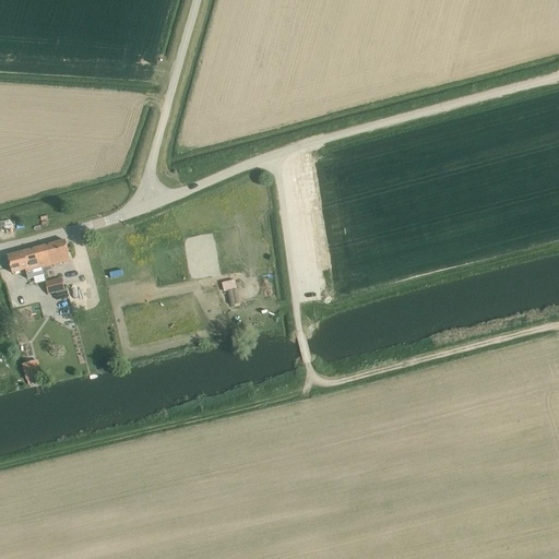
[(71,261),(68,251),(66,240),(36,248),(42,269),(71,261)]
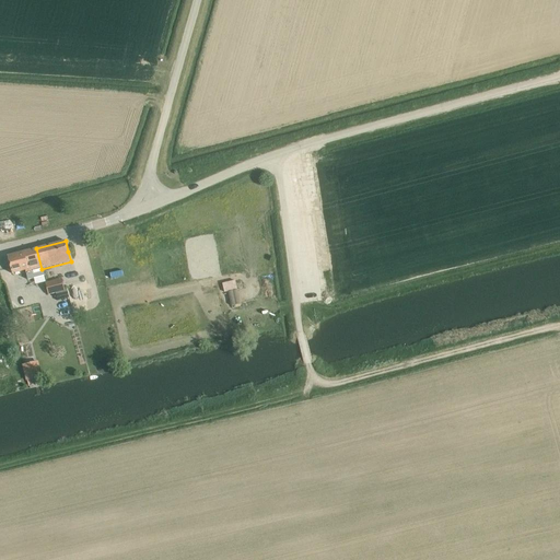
[(26,272),(42,269),(36,248),(8,256),(12,273),(25,270),(26,272)]
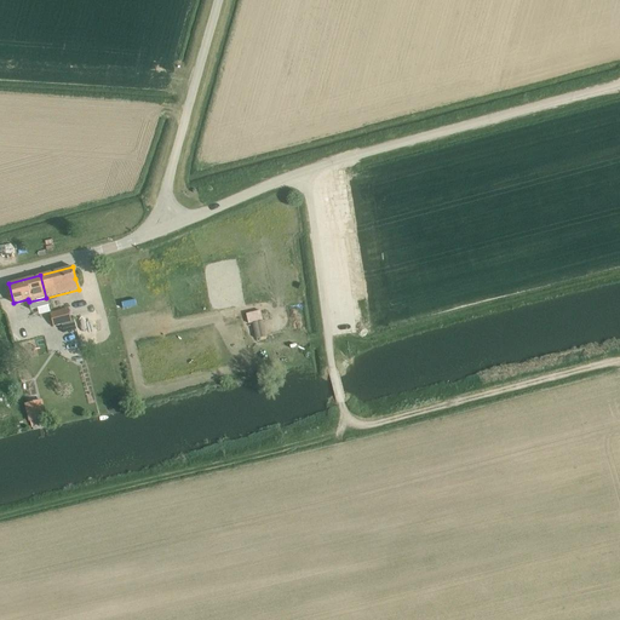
[(49,315),(52,328),(70,323),(67,309),(49,315)]
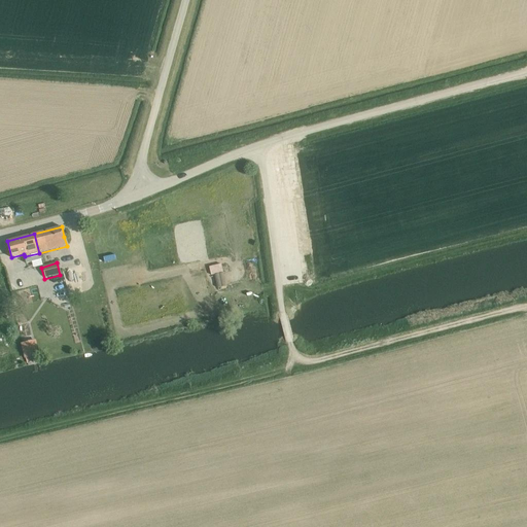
[(224,264),(209,268),(211,275),(226,271),(224,264)]
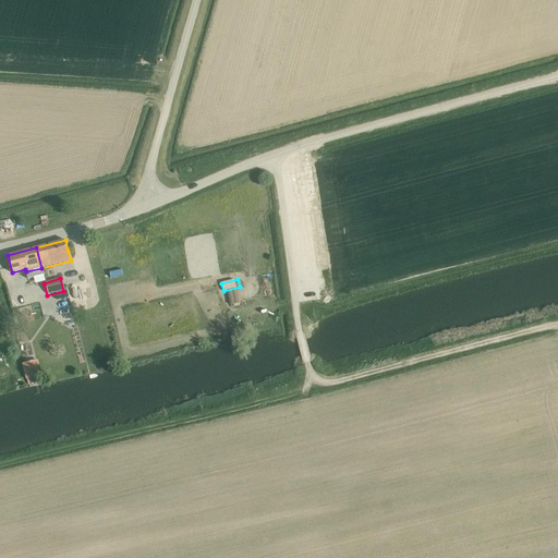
[(73,302),(91,298),(87,283),(70,289),(73,302)]
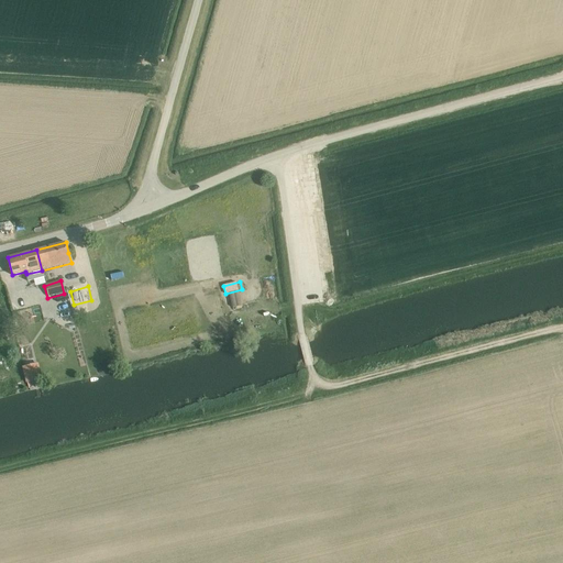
[(34,365),(22,367),(25,377),(36,375),(34,365)]
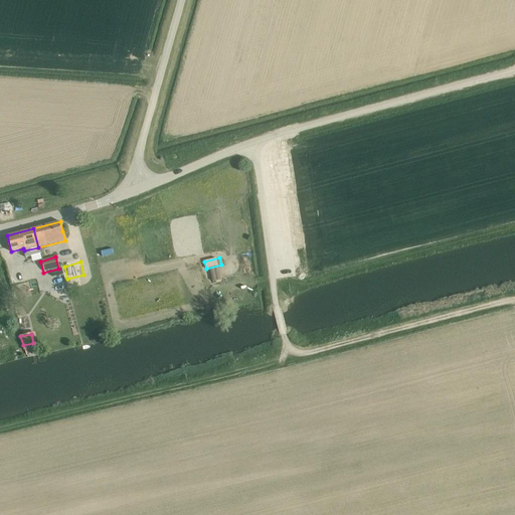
All buildings are outlined.
